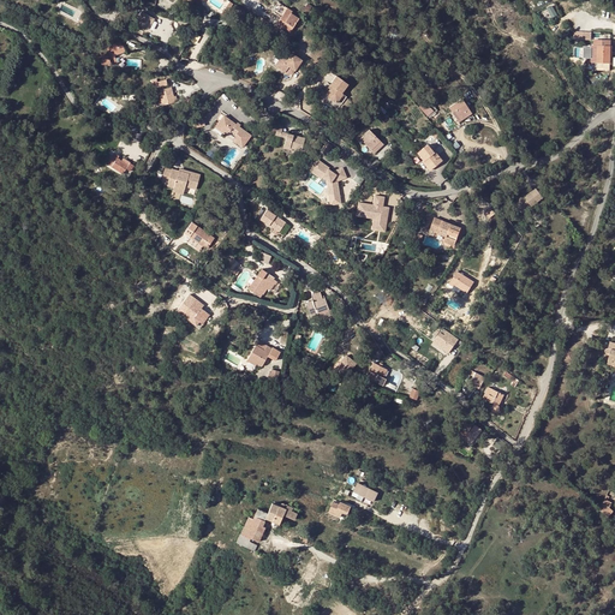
[(212,10),(204,5),(199,12),(207,17),(212,10)]
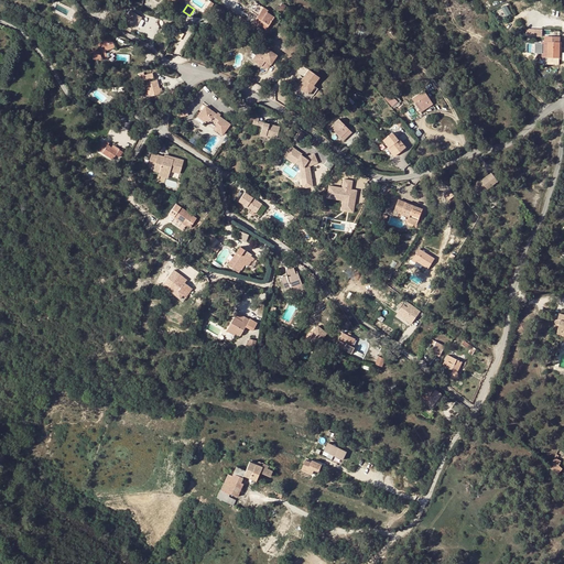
[(501,7),(506,15),(511,13),(507,4),(501,7)]
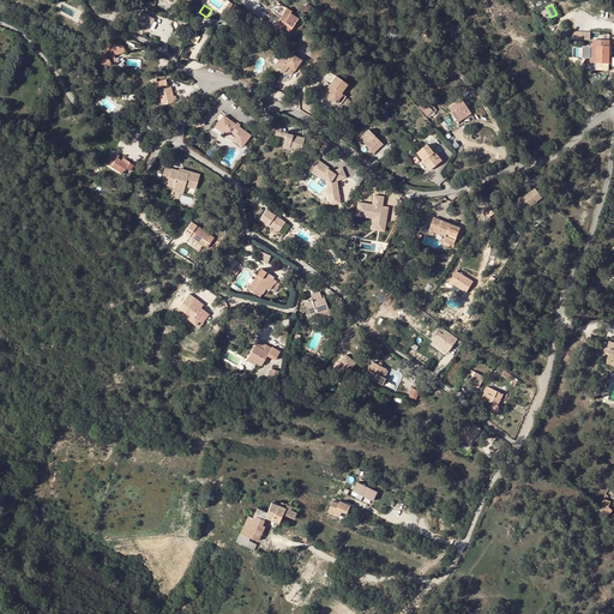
[(298,16),(290,11),(281,28),(289,31),(298,16)]
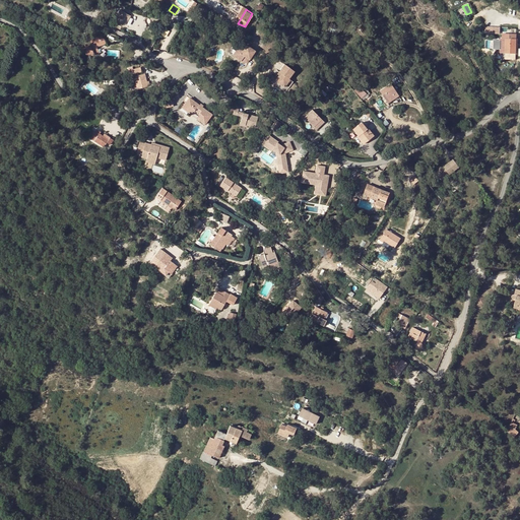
[(127,24),(132,16),(123,11),(118,19),(127,24)]
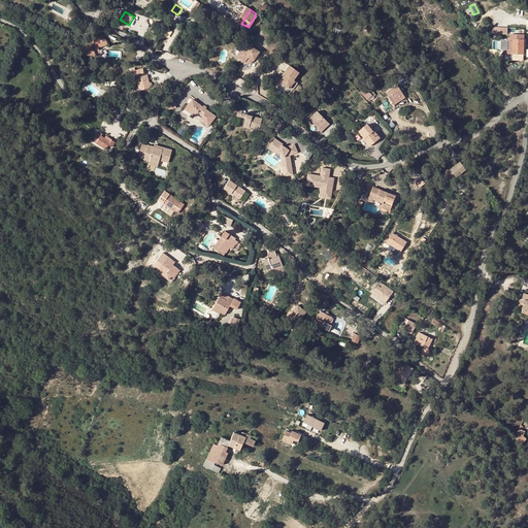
[(340,36),(348,28),(338,20),(331,28),(340,36)]
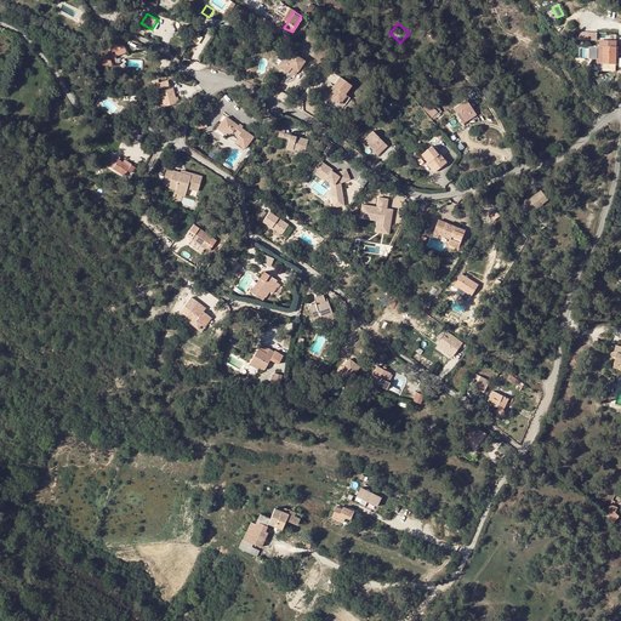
[(615,63),(616,39),(600,39),(600,45),(603,46),(602,61),(615,63)]
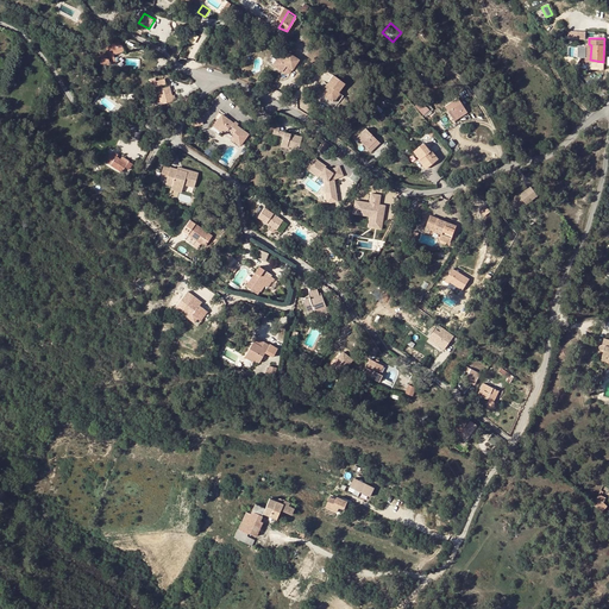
[(106,52),(102,54),(101,61),(113,64),(119,63),(120,56),(132,56),(132,48),(131,48),(131,39),(120,39),(120,44),(112,43),(108,44),(106,48),(106,52)]
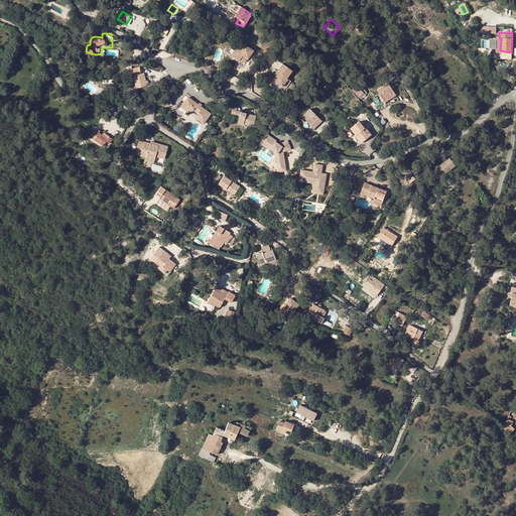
[(240,48),(236,45),(230,51),(239,58),(243,54),(247,58),(252,51),(243,44),(240,48)]
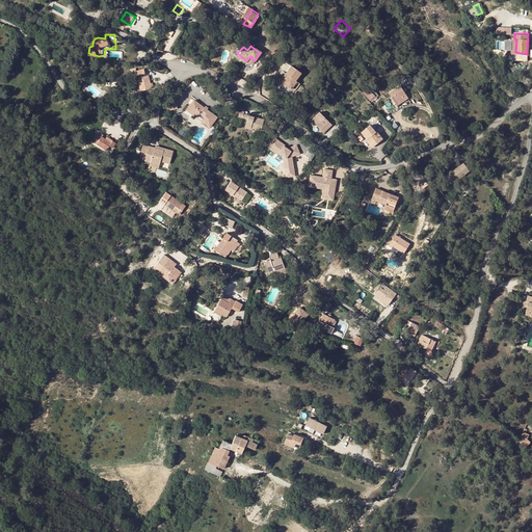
[(287,75),(286,77),(282,82),(291,89),(296,82),(295,81),(301,74),(292,65),(286,74),(287,75)]
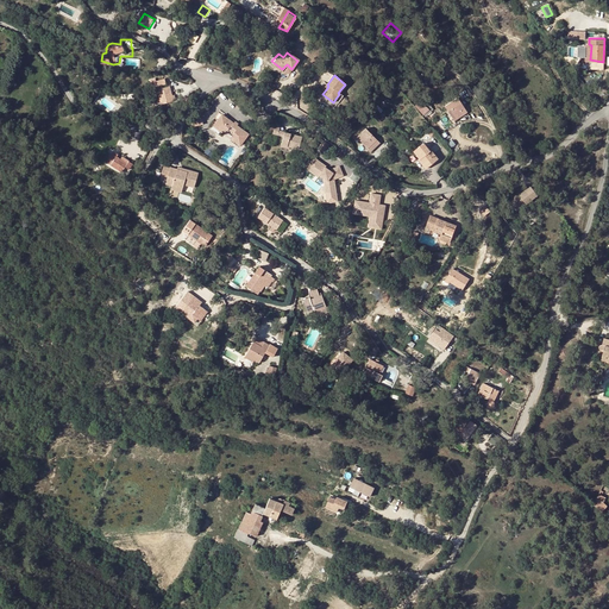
[(171,100),(169,85),(156,87),(159,102),(171,100)]
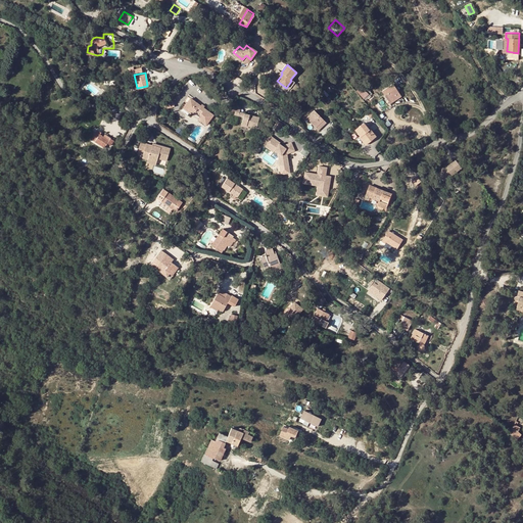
[(392,83),(381,92),(382,92),(385,94),(389,100),(390,103),(401,95),(398,91),(397,92),(394,88),(395,87),(392,83)]
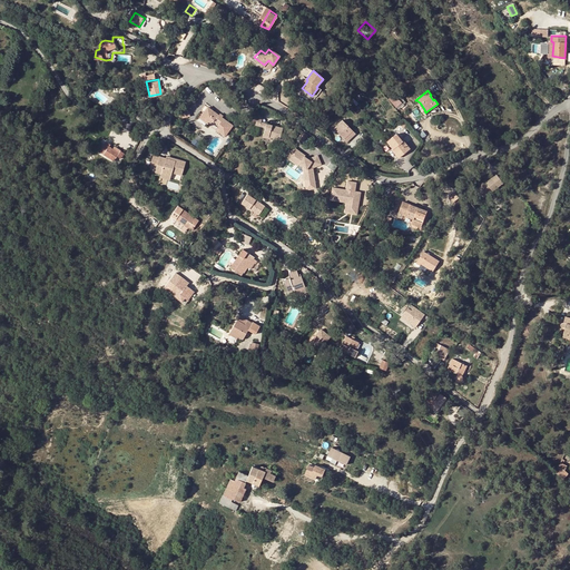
[(397,95),(391,100),(397,108),(404,102),(397,95)]
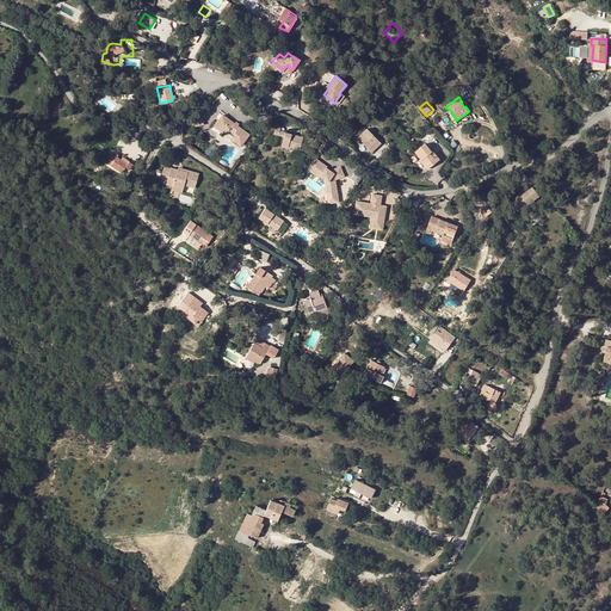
[(250,134),(222,113),(214,125),(221,131),(228,130),(229,129),(234,133),(234,134),(235,141),(241,146),(250,134)]
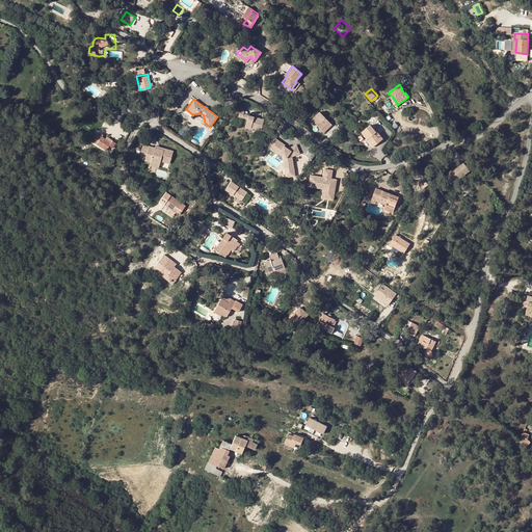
[(312,118),(321,128),(329,121),(320,110),(312,118)]
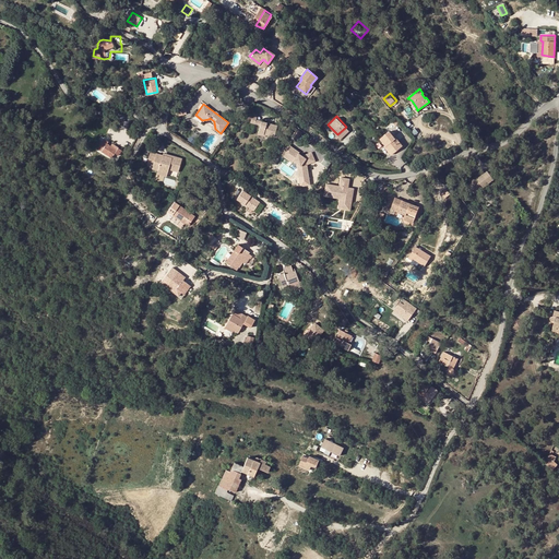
[(276,126),(260,120),(259,126),(257,132),(265,134),(273,137),(276,126)]
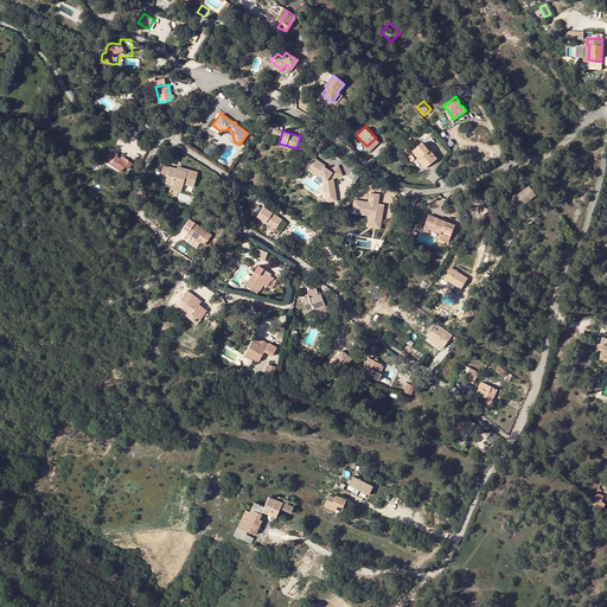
[(378,140),(376,138),(366,146),(370,149),(378,140)]
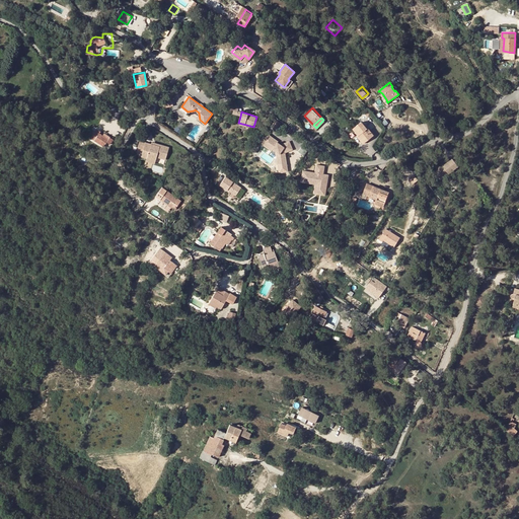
[(366,127),(360,121),(352,129),(359,135),(360,134),(367,141),(374,133),(367,127),(366,127)]
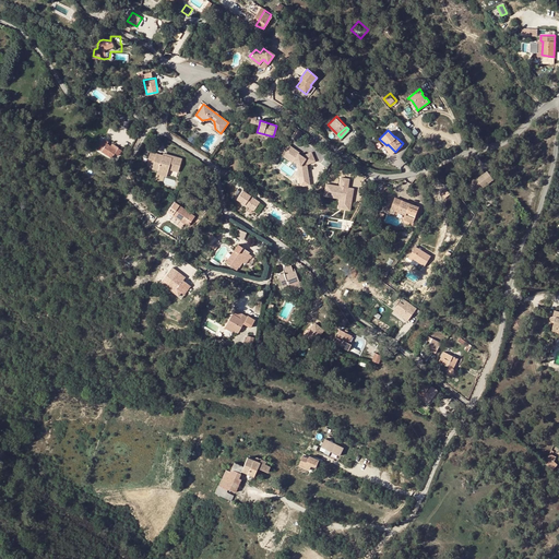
[(103,141),(96,149),(109,158),(114,154),(117,156),(118,154),(120,151),(117,149),(115,151),(107,144),(103,141)]
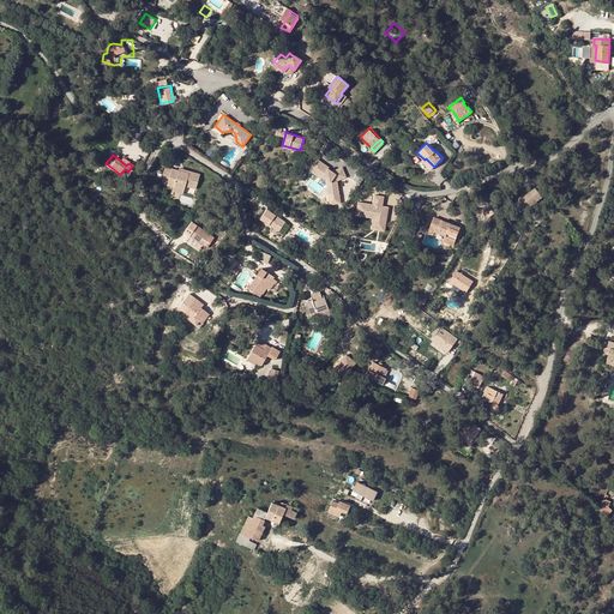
[(341,202),(338,179),(345,178),(344,167),(330,169),(327,168),(327,164),(314,157),(308,168),(308,170),(326,181),(330,206),(338,205),(341,202)]
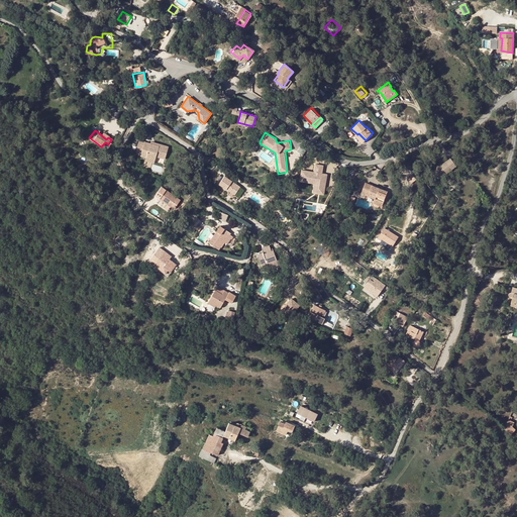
[(366,140),(358,133),(357,134),(356,135),(364,142),(366,140)]
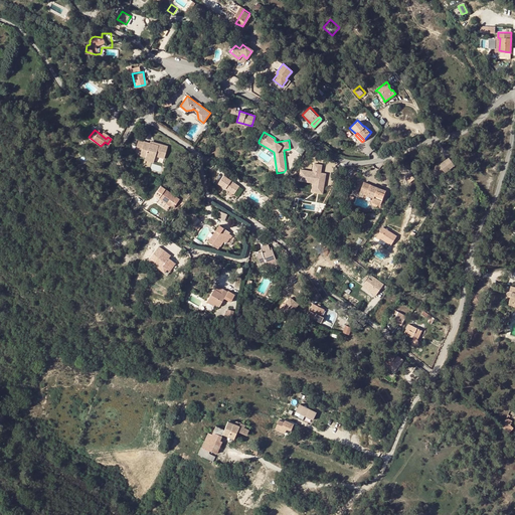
[(169,146),(160,144),(159,145),(151,143),(140,140),(138,146),(143,148),(141,155),(147,157),(148,155),(156,158),(157,156),(165,159),(169,146)]
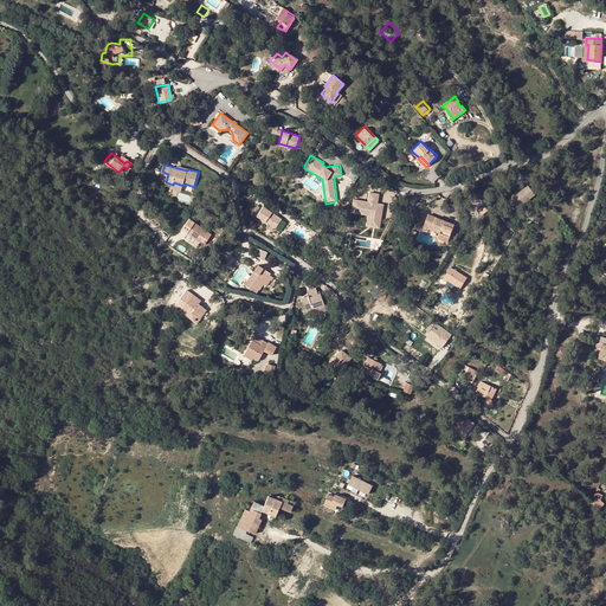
[(513,195),(510,195),(505,208),(515,212),(519,206),(521,206),(522,202),(530,194),(523,186),(513,195)]
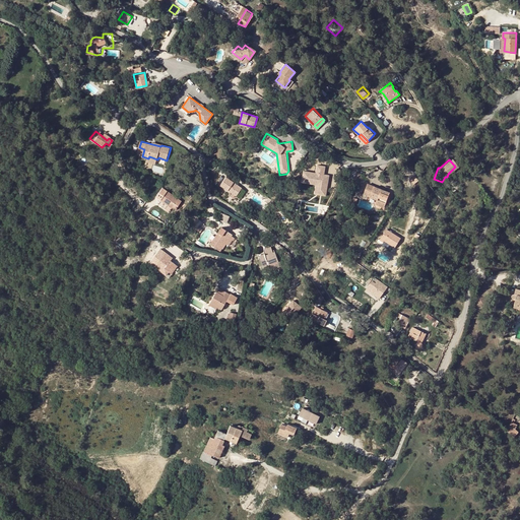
[(325,165),(317,164),(315,172),(303,169),(301,180),(310,182),(311,177),(315,177),(315,181),(320,182),(318,189),(325,190),(327,178),(324,178),(325,174),(323,173),(325,165)]
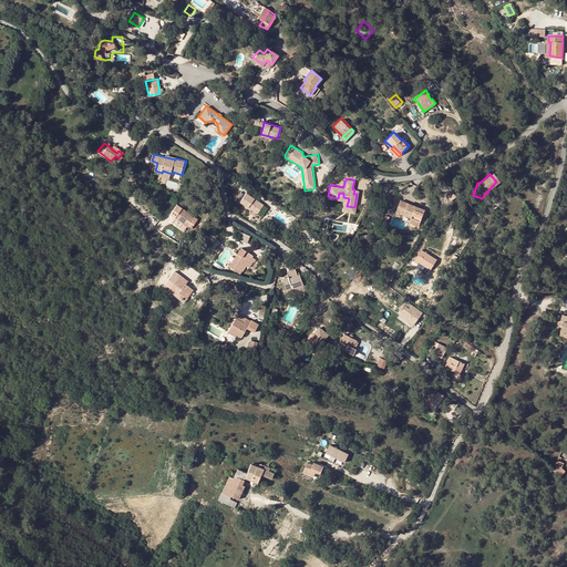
[(239,203),(251,212),(255,214),(256,215),(257,214),(263,206),(245,194),(243,197),(240,200),(239,203)]
